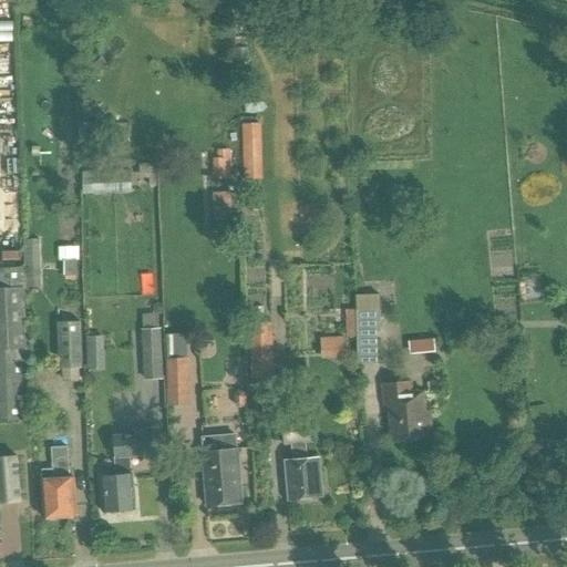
[(245,181),(263,179),(260,125),(241,126),(245,181)]
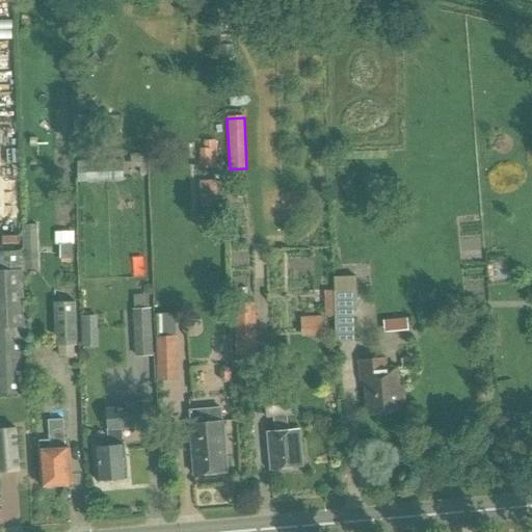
[(200,168),(218,168),(216,140),(204,140),(204,149),(198,150),(200,168)]
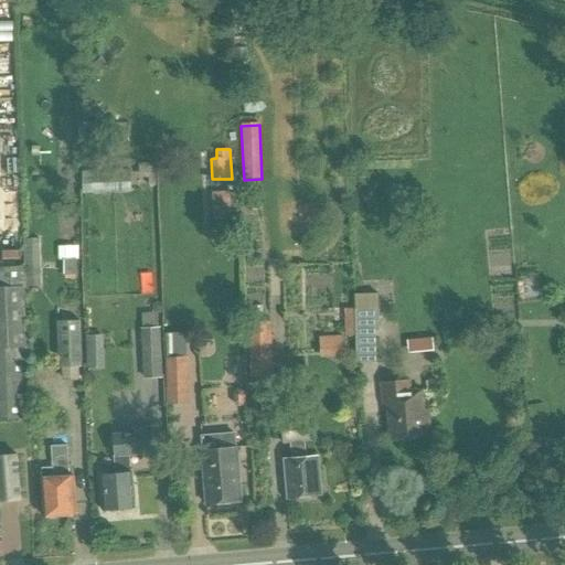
[(155,187),(155,164),(138,164),(138,178),(148,178),(148,187),(155,187)]
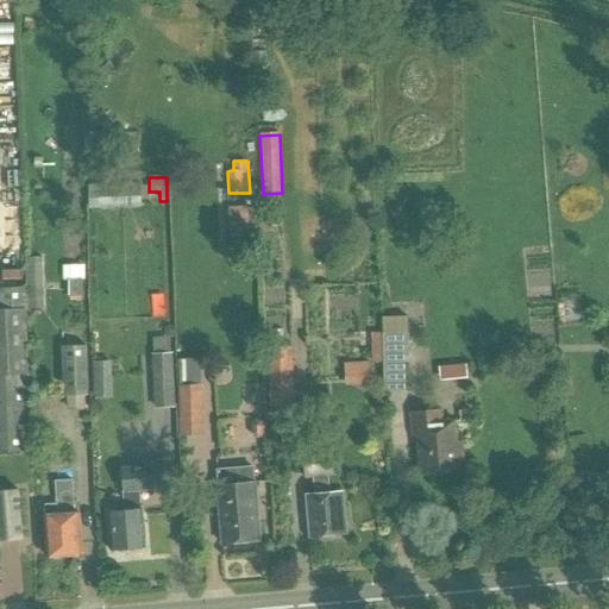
[(88,209),(142,208),(140,186),(88,187),(88,209)]
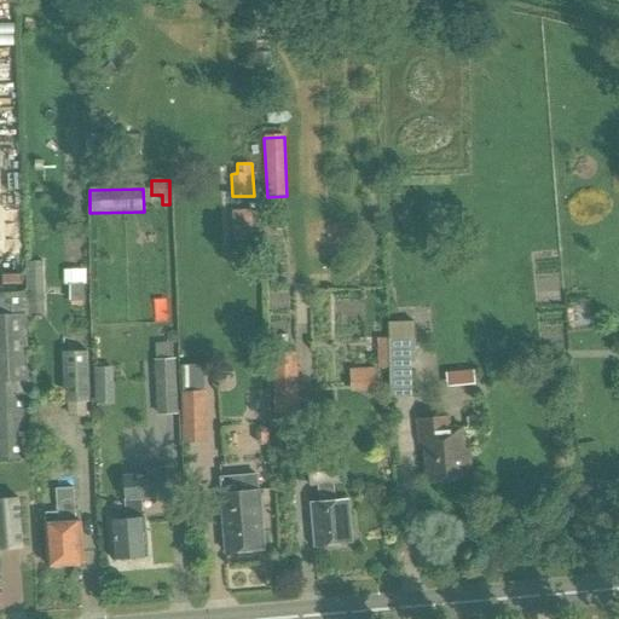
[(233,227),(252,226),(250,210),(232,212),(233,227)]
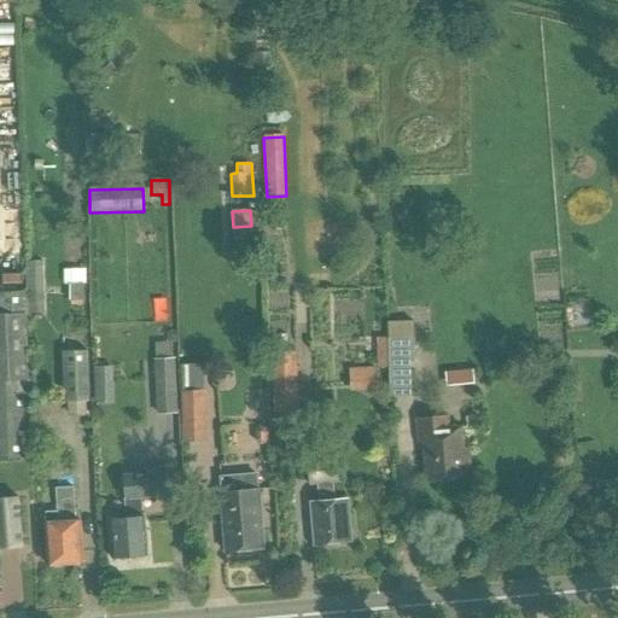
[(25,293),(27,314),(45,314),(42,262),(24,263),(25,293)]
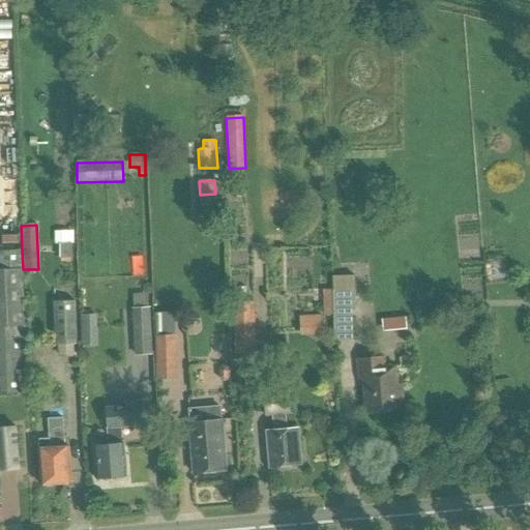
[(70,259),(70,232),(54,232),(54,244),(59,244),(59,259),(70,259)]
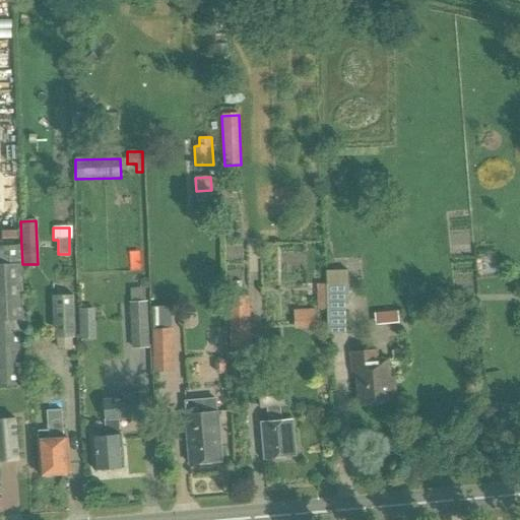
[(0,384),(26,384),(22,264),(21,247),(0,246),(0,384)]
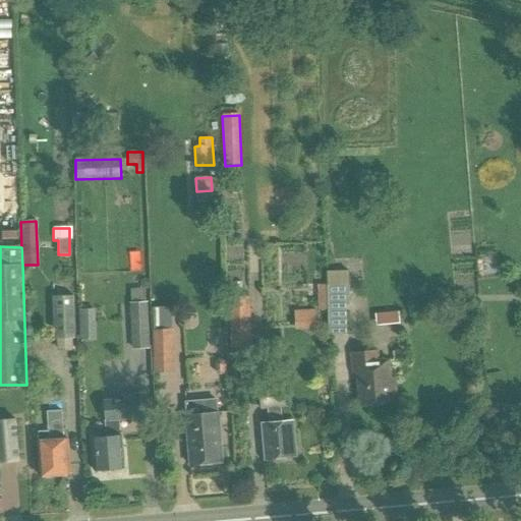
[(327,287),(327,285),(317,286),(319,312),(328,312),(329,335),(347,335),(346,306),(350,306),(349,286),(327,287)]
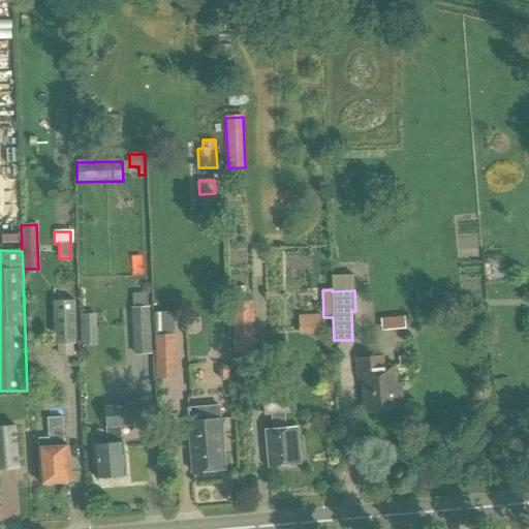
[(54,345),(75,344),(74,301),(53,302),(54,345)]
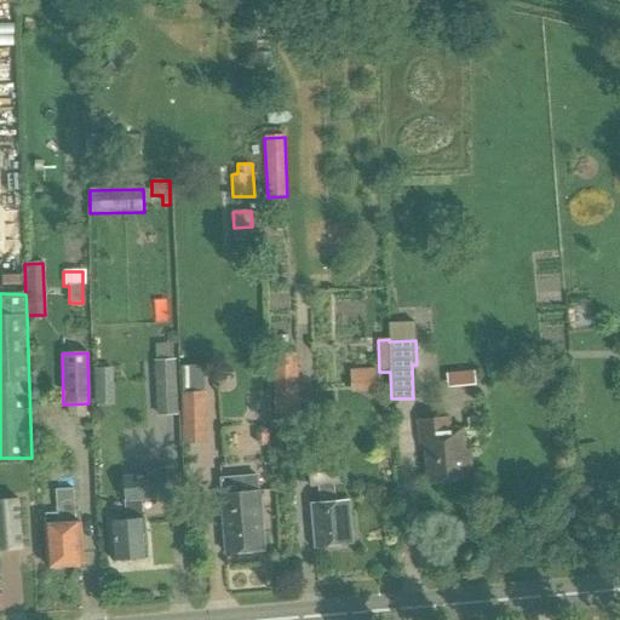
[(275,414),(299,413),(297,354),(273,355),(275,414)]
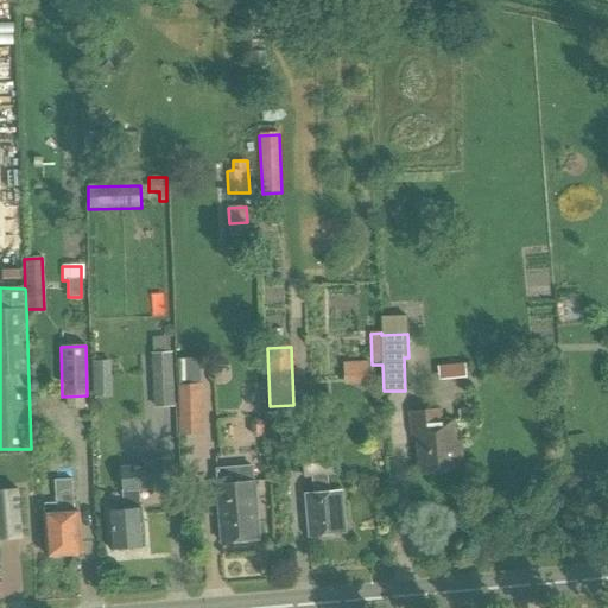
[(154,409),(173,407),(171,352),(151,353),(154,409)]
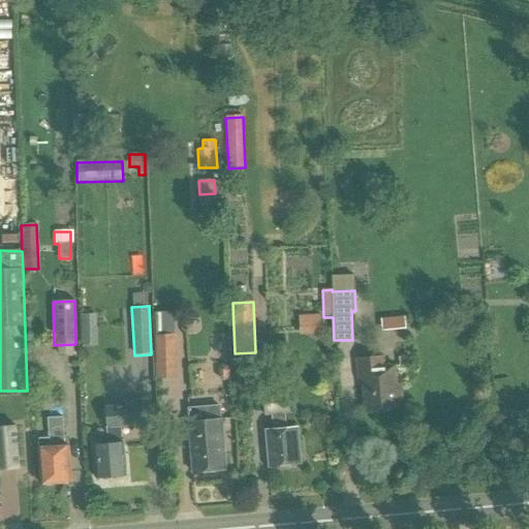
[(300,335),(322,334),(321,315),(299,316),(300,335)]
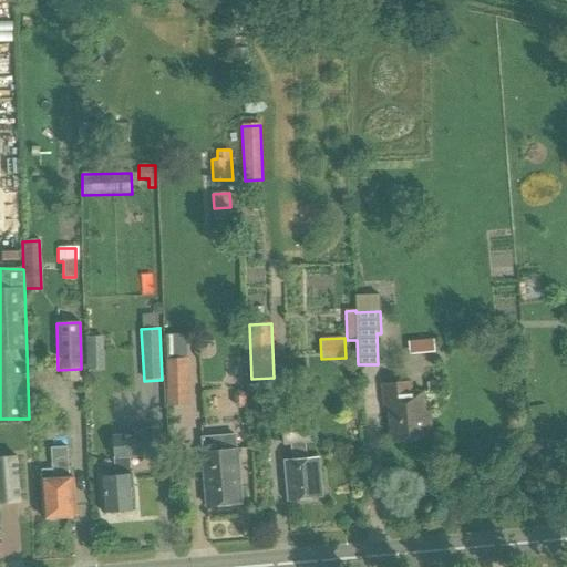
[(410,354),(435,352),(434,341),(409,343),(410,354)]
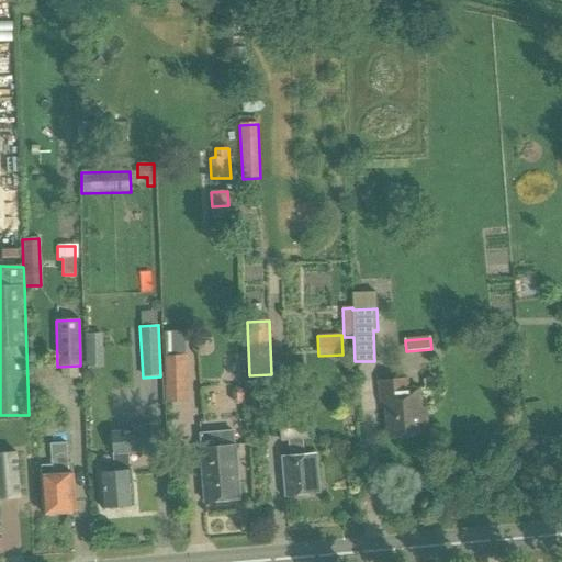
[(166,402),(190,401),(188,355),(164,356),(166,402)]
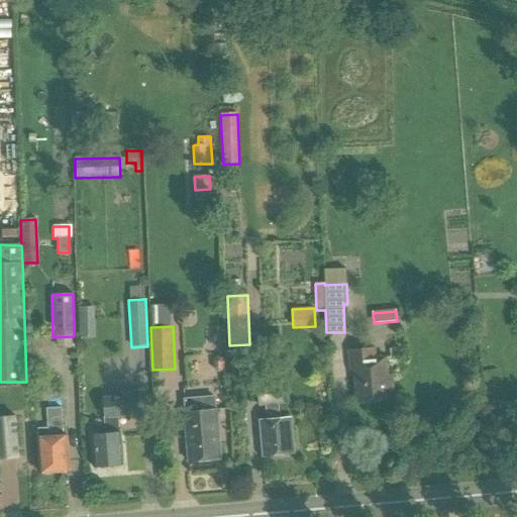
[(378,357),(377,349),(349,351),(351,371),(354,371),(357,402),(396,398),(394,376),(389,377),(387,356),(378,357)]
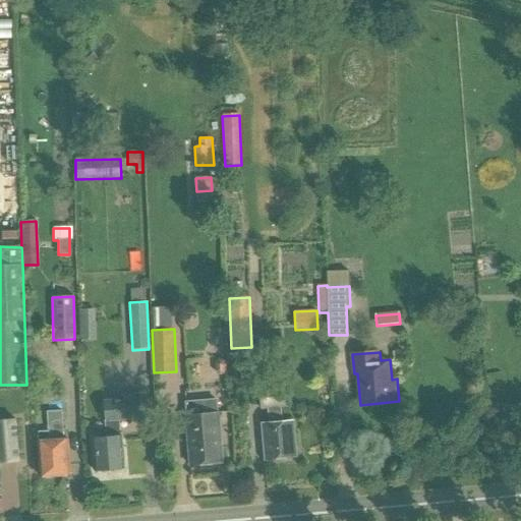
[(218,375),(224,375),(227,371),(226,363),(224,361),(219,360),(215,363),(215,372),(218,375)]
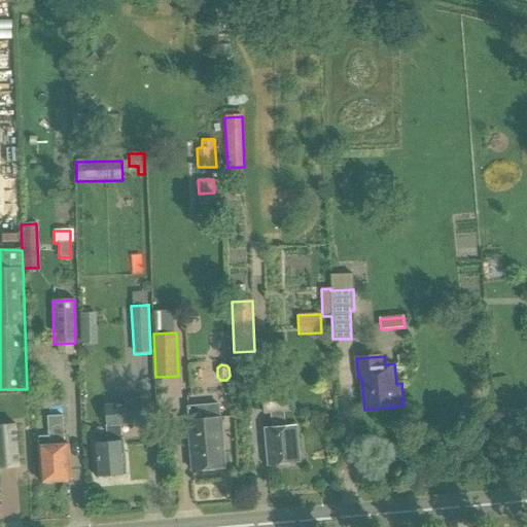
[(130,377),(115,378),(116,393),(132,391),(130,377)]
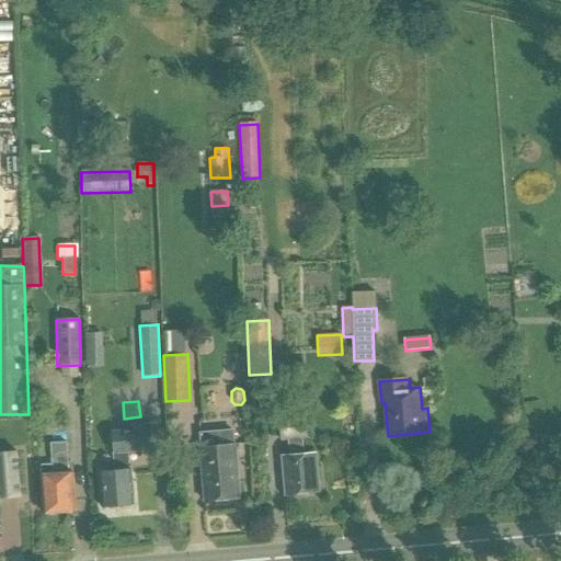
[(305,455),(302,439),(313,438),(311,419),(279,421),(281,442),(289,441),(290,456),(283,457),(286,494),(320,492),(317,454),(305,455)]
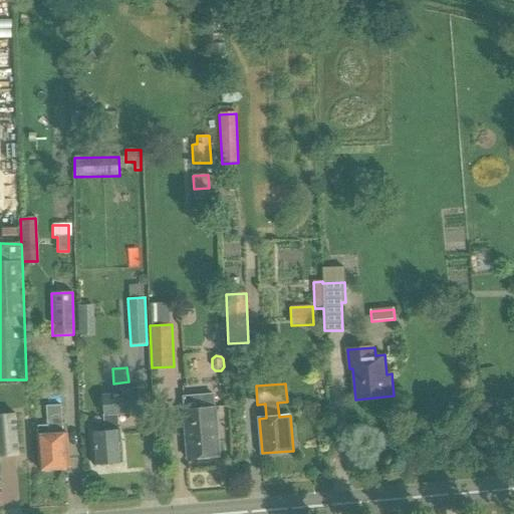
[(118,429),(117,414),(142,412),(140,390),(121,391),(121,395),(102,397),(103,415),(105,415),(106,431),(91,432),(93,465),(96,465),(100,468),(106,468),(109,464),(121,463),(119,429),(118,429)]
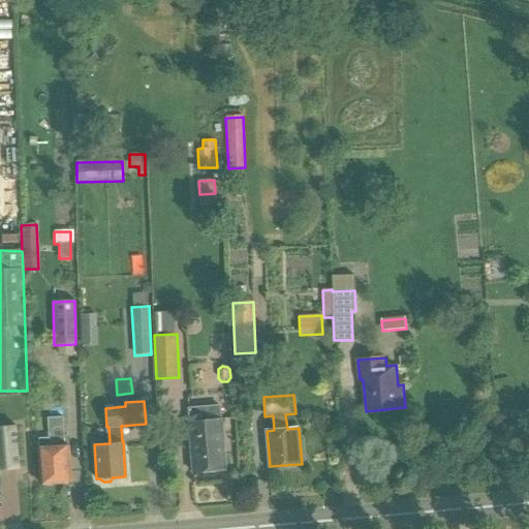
[(189,421),(187,421),(192,473),(227,471),(223,418),(221,418),(220,405),(187,408),(189,421)]
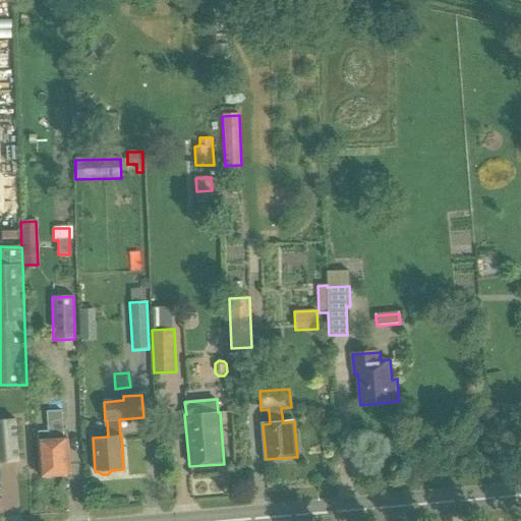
[(49,442),(42,442),(44,476),(47,479),(52,479),(54,475),(71,474),(69,441),(64,441),(62,411),(47,412),(48,431),(49,442)]
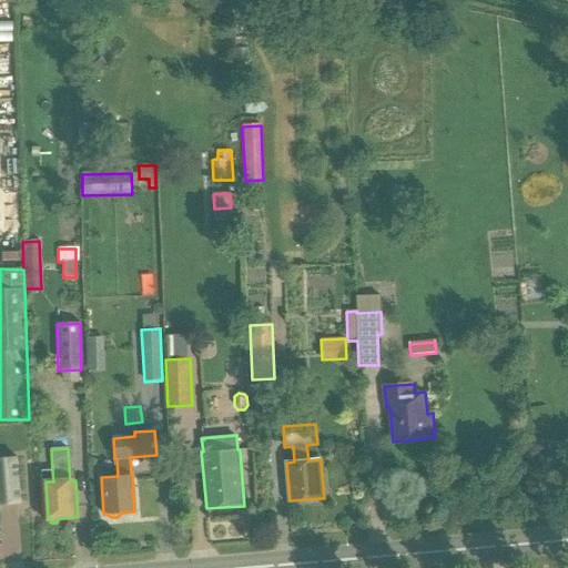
[(0,504),(20,503),(17,456),(0,457),(0,504)]
